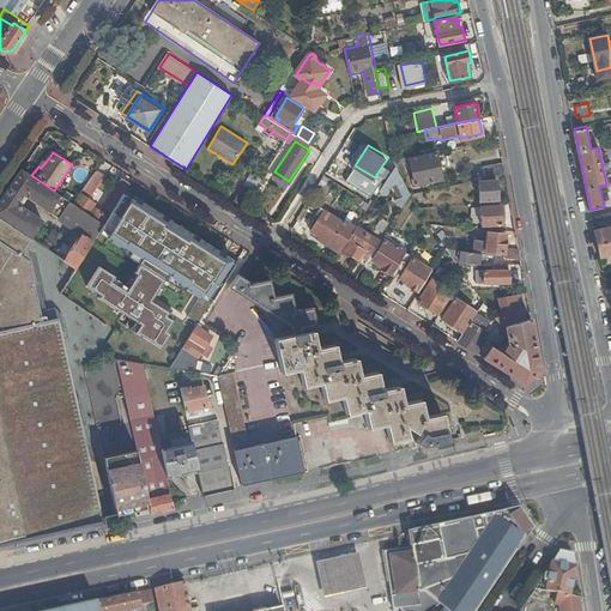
[(416,183),(441,179),(436,152),(410,157),(416,183)]
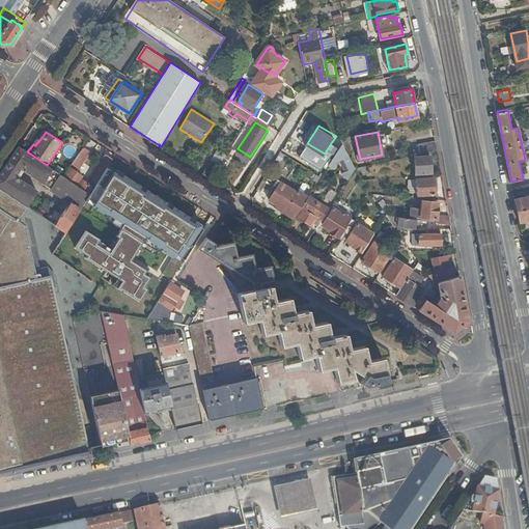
[(436,140),(419,143),(421,152),(437,149),(436,140)]
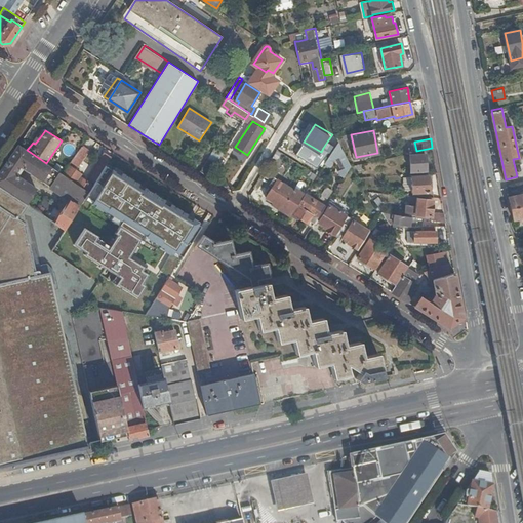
[(334,149),(337,155),(336,157),(343,169),(339,171),(340,174),(344,176),(351,165),(339,141),(334,149)]
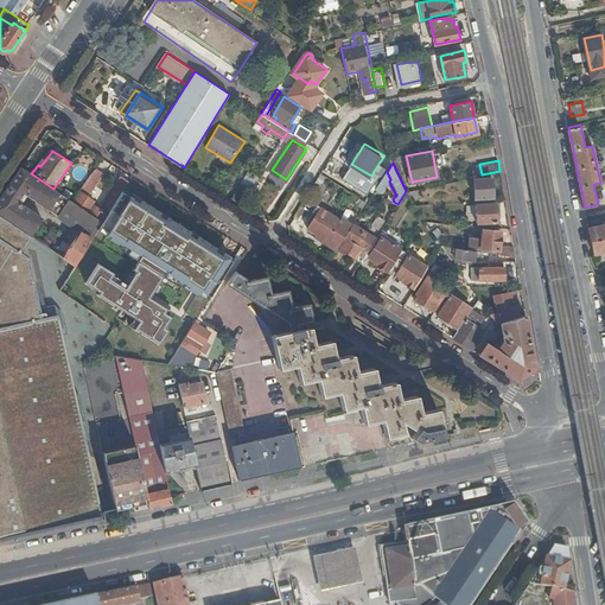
[(24,193),(80,233),(64,258),(76,265),(80,261),(83,253),(100,229),(104,223),(74,203),(62,195),(53,189),(31,173),(23,167),(6,192),(7,193),(0,203),(0,214),(31,235),(43,216),(19,201),(24,193)]
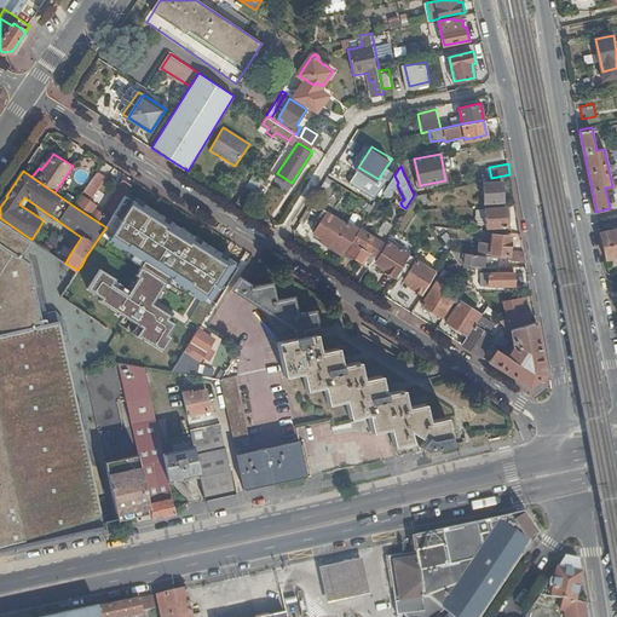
[(104,179),(97,174),(88,186),(96,191),(104,179)]
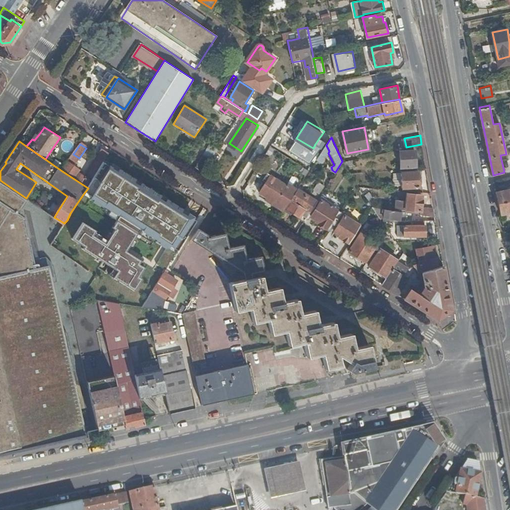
[(276,148),(271,145),(263,158),(268,161),(276,148)]
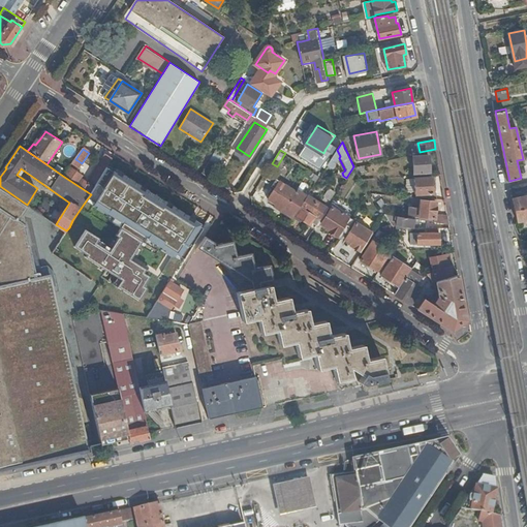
[(340,156),(337,150),(329,161),(328,164),(333,167),(339,158),(340,156)]
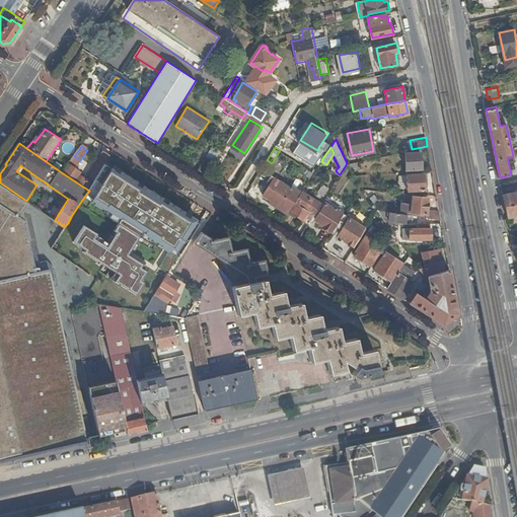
[(219,155),(210,149),(198,168),(208,174),(219,155)]
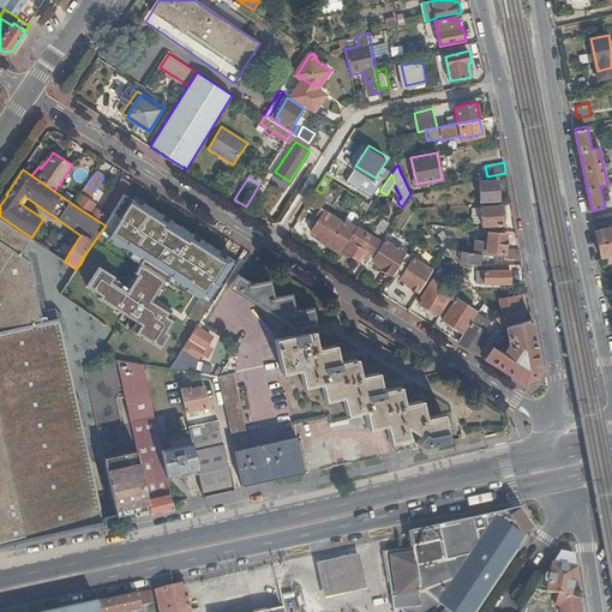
[(111,214),(130,183),(121,178),(102,208),(111,214)]
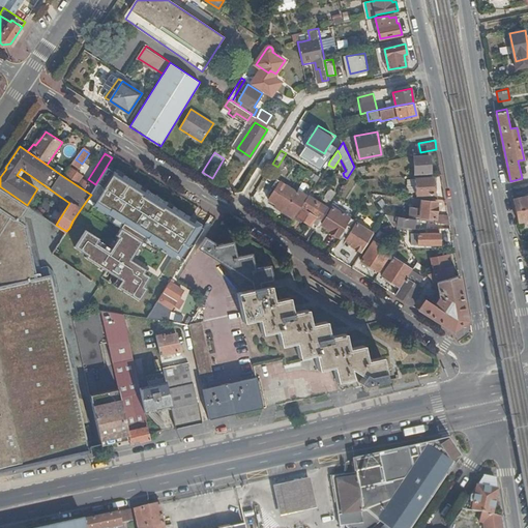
[(430,155),(415,156),(415,172),(431,171),(430,155)]
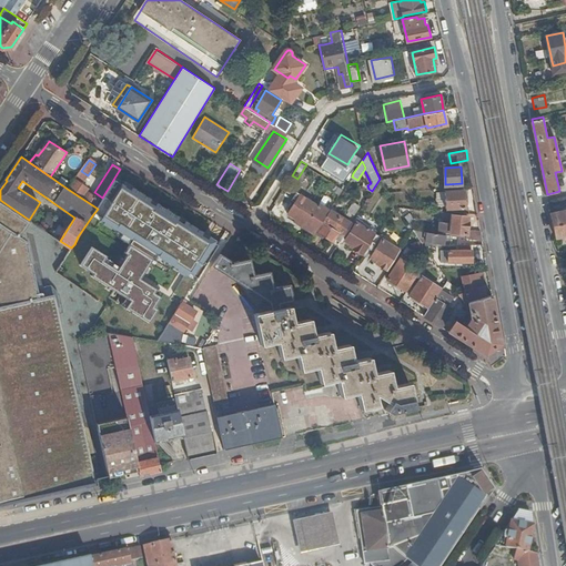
[(353,173),(344,168),(335,183),(343,189),(352,177),(353,173)]
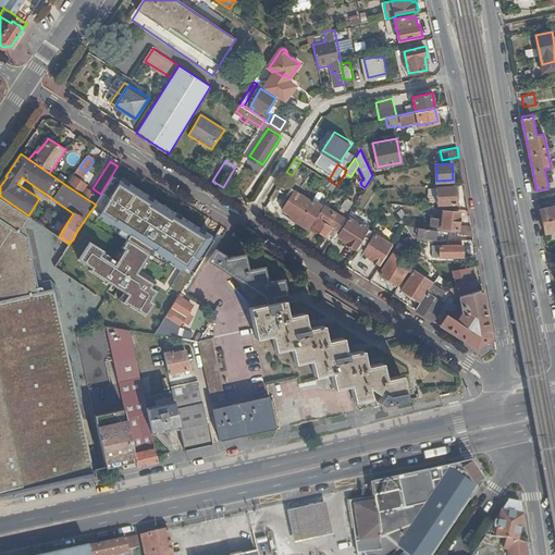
[(385,172),(372,175),(381,187),(386,187),(385,172)]
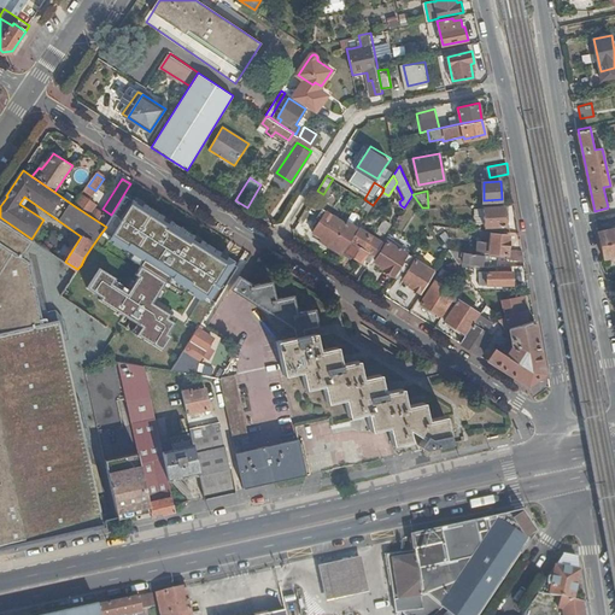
[(80,199),(68,192),(63,198),(75,206),(80,199)]
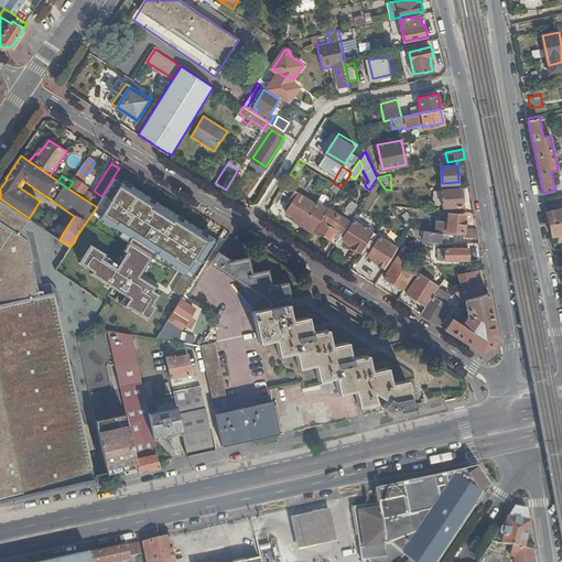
[(73,182),(68,188),(97,207),(101,198),(88,190),(89,187),(75,177),(73,182)]
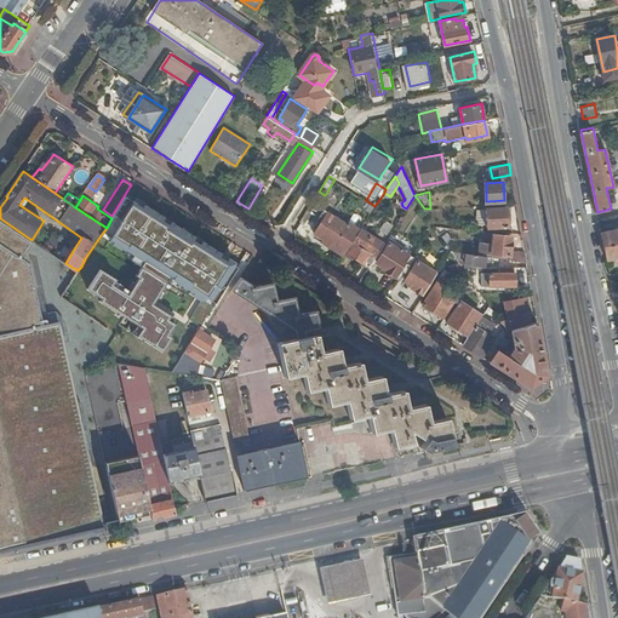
[(240,267),(126,196),(112,218),(107,228),(102,234),(112,240),(109,244),(121,252),(124,249),(146,263),(125,296),(110,289),(115,281),(98,272),(85,292),(98,302),(97,304),(142,332),(137,339),(164,356),(173,341),(170,338),(179,322),(154,307),(169,282),(201,303),(189,322),(201,330),(240,267)]
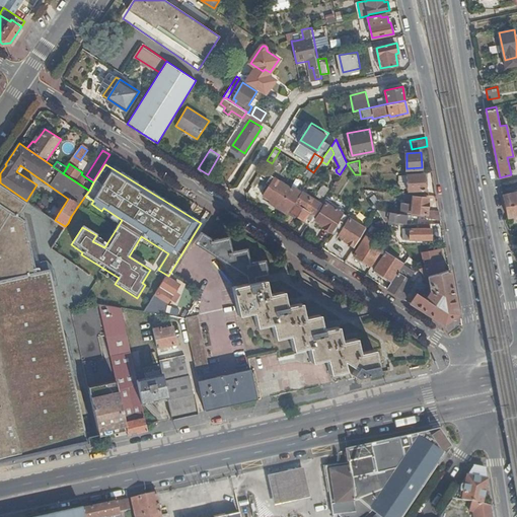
[(424,173),(408,174),(408,190),(425,189),(424,173)]
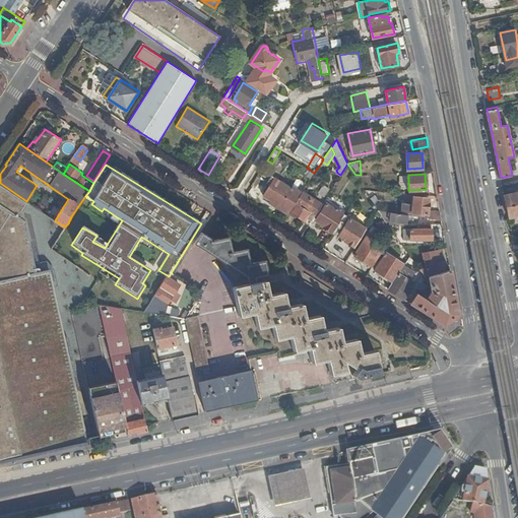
[(273,203),(274,201),(289,211),(301,194),(275,178),(264,195),(265,196),(264,197),(273,203)]
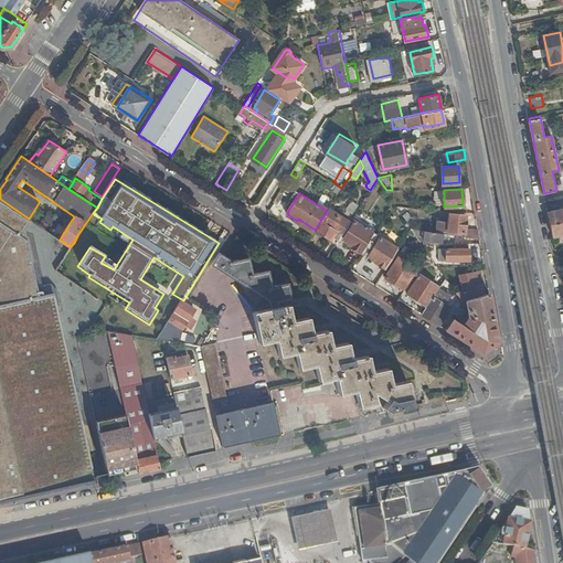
[(356,206),(350,202),(346,209),(351,213),(356,206)]
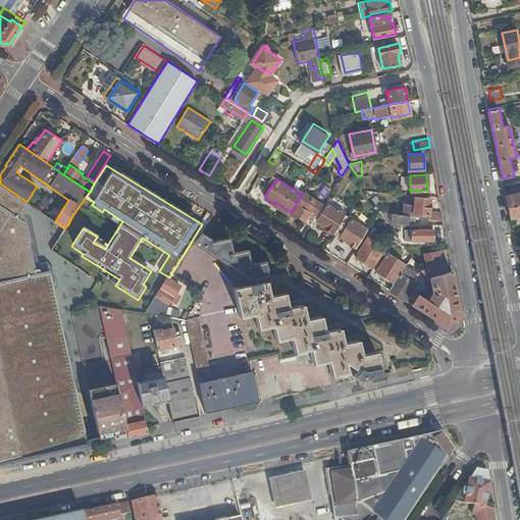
[(304,192),(302,195),(291,212),(310,224),(323,205),(304,192)]
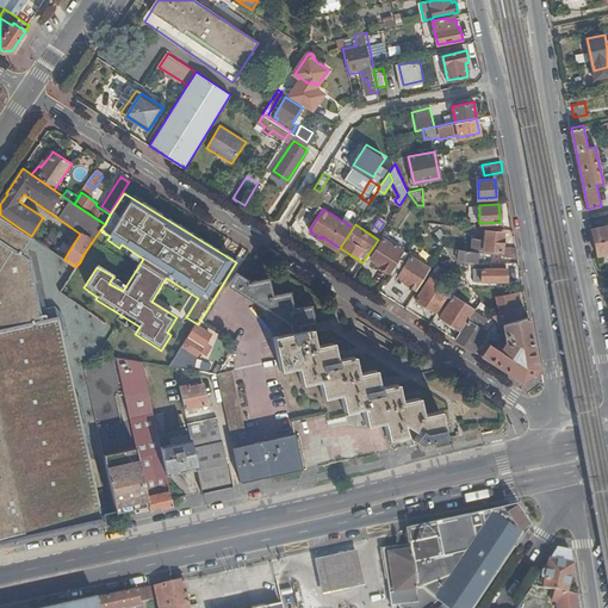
[(607,225),(591,229),(595,242),(607,239),(607,225)]
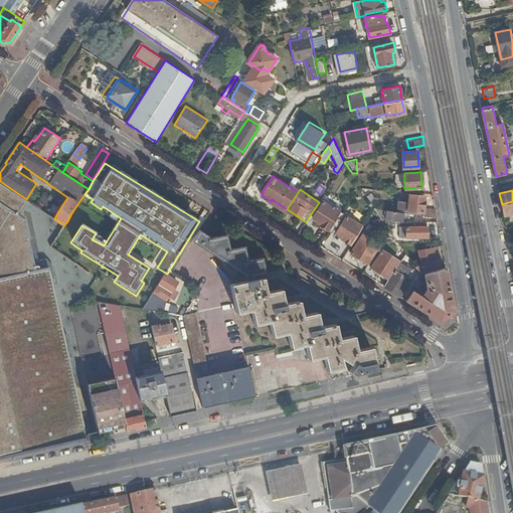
[(21,206),(0,191),(0,454),(87,435),(47,267),(35,269),(21,206)]
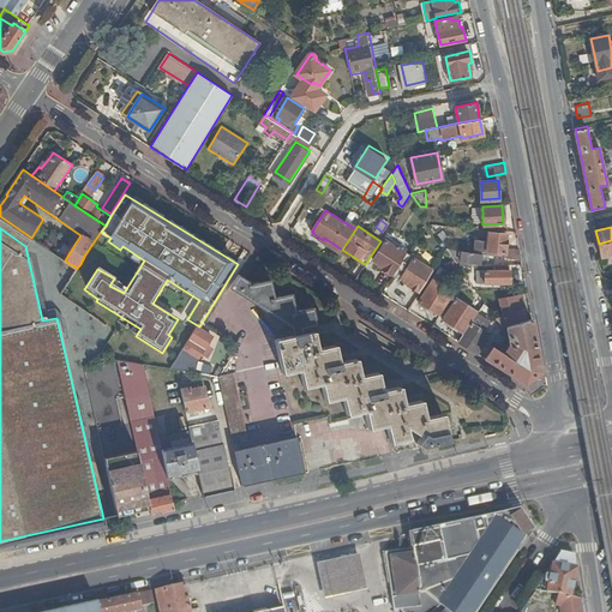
[(489,239),(475,238),(473,251),(521,259),(522,259),(520,250),(505,249),(507,233),(490,232),(489,239)]
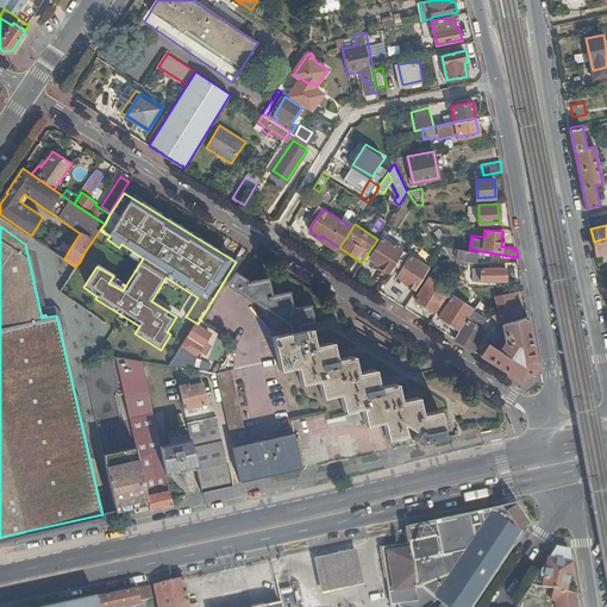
[(379,266),(388,271),(401,250),(383,238),(371,256),(380,262),(379,266)]
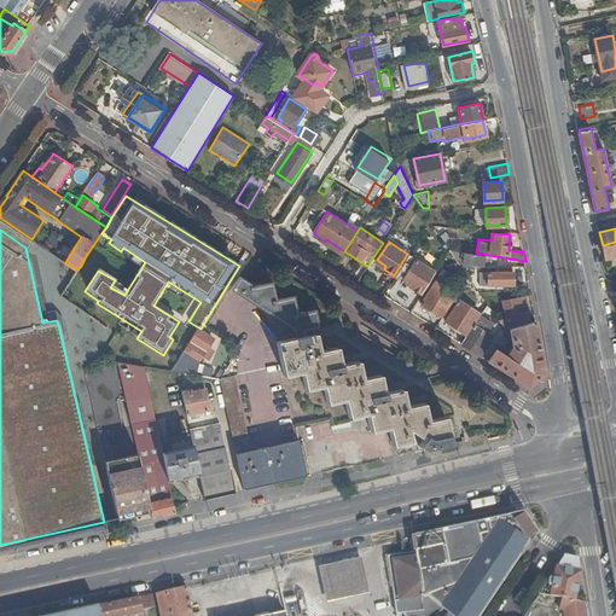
[(615,242),(603,245),(605,257),(615,255),(615,242)]
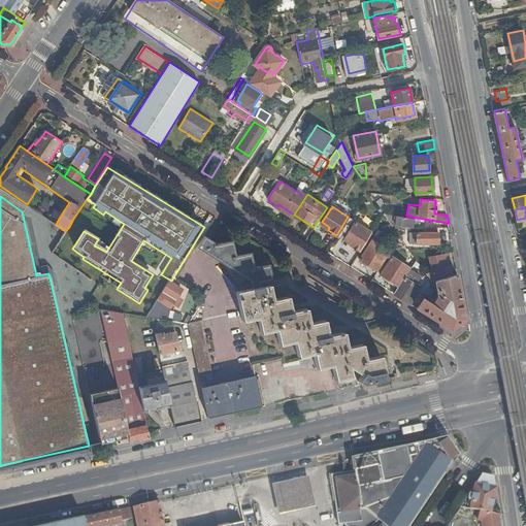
[(414,218),(397,215),(396,223),(413,226),(414,218)]
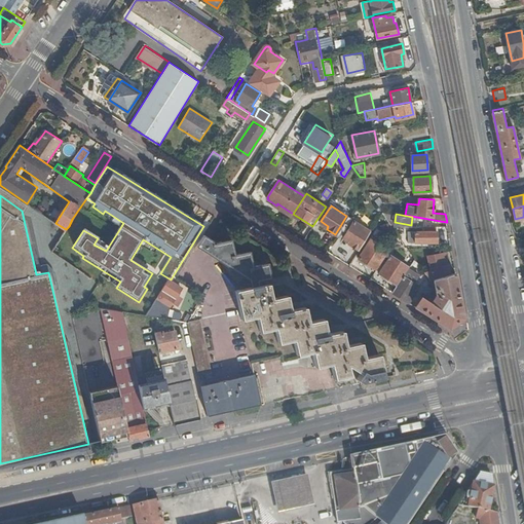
[(351,242),(350,246),(358,250),(369,231),(353,220),(343,236),(351,242)]
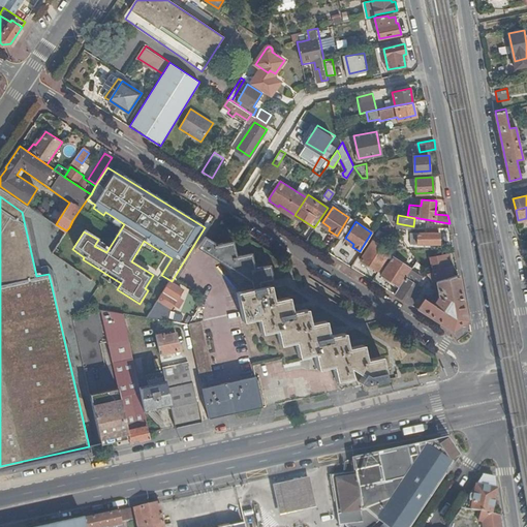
[(410,243),(439,243),(439,233),(417,233),(410,233),(410,243)]
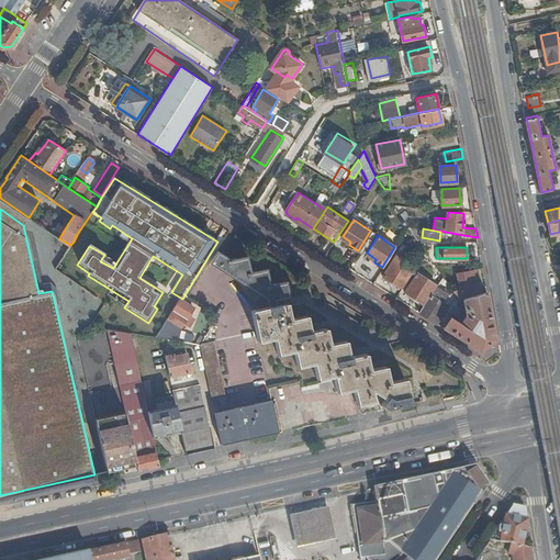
[(220,252),(213,261),(277,301),(279,301),(292,298),(288,280),(271,283),(267,268),(252,272),(247,256),(233,259),(220,252)]
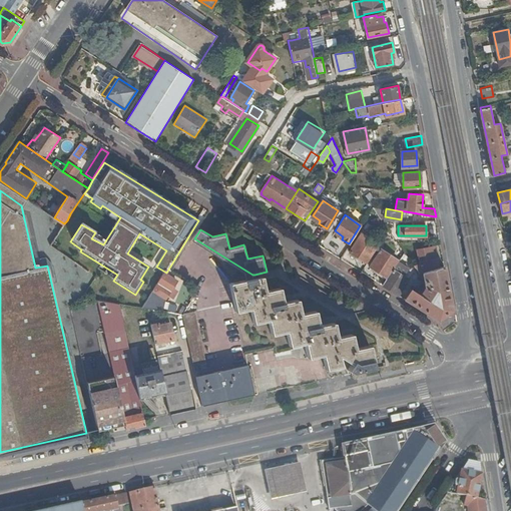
[(367,262),(378,244),(361,233),(350,250),(367,262)]
